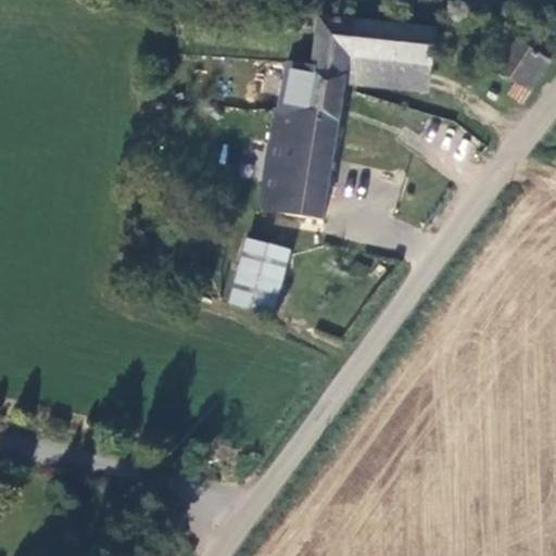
[(345,19),(324,15),(313,70),(317,77),(349,81),(352,60),(433,65),(437,34),(361,21),(345,19)]
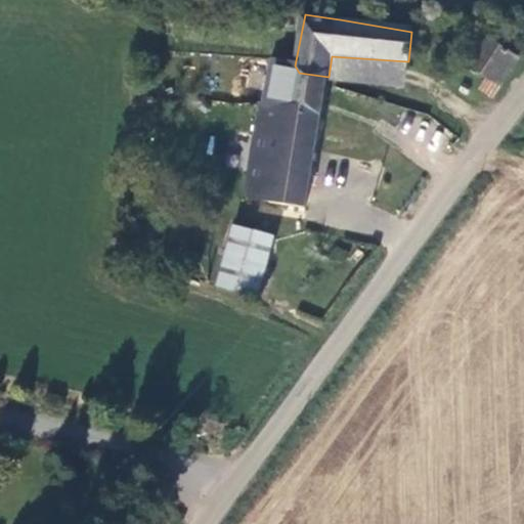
[(501,85),(521,55),(491,37),(472,66),(490,78),(501,85)]
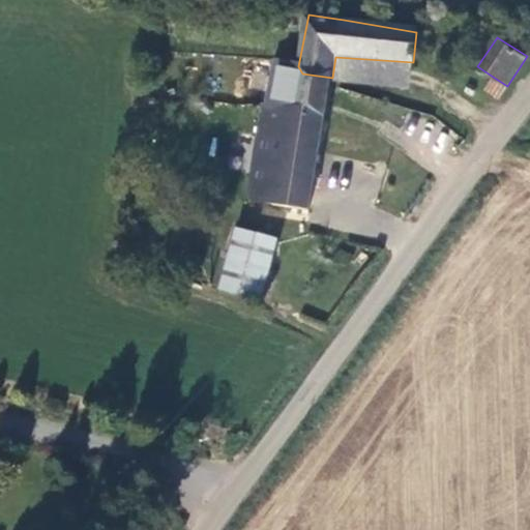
[(335,57),(332,78),(333,78),(332,81),(407,93),(413,62),(335,57)]
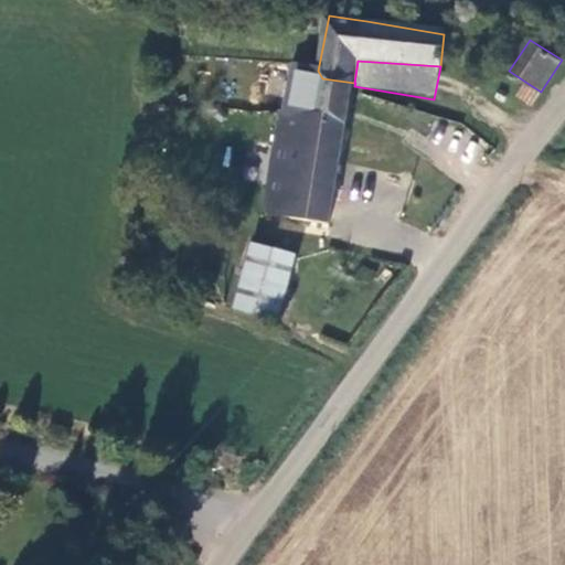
[(275,174),(267,217),(330,226),(352,96),(354,86),(355,83),(354,83),(322,78),(318,71),(295,67),(288,117),(283,121),(276,168),(275,174)]
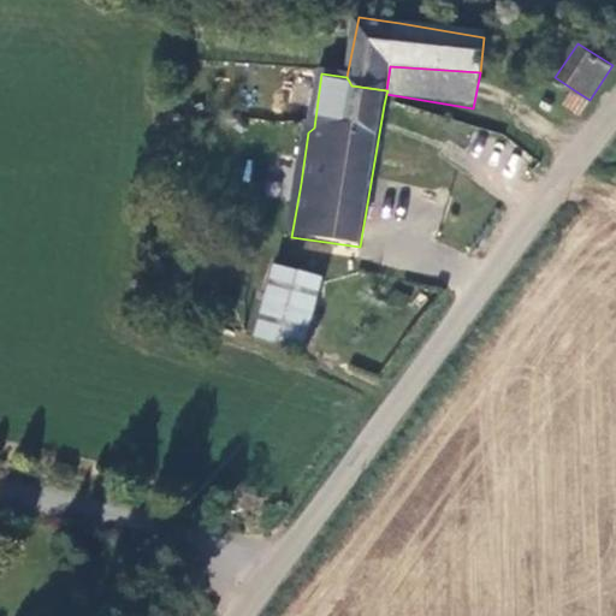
[(590,100),(576,92),(566,108),(579,117),(590,100)]
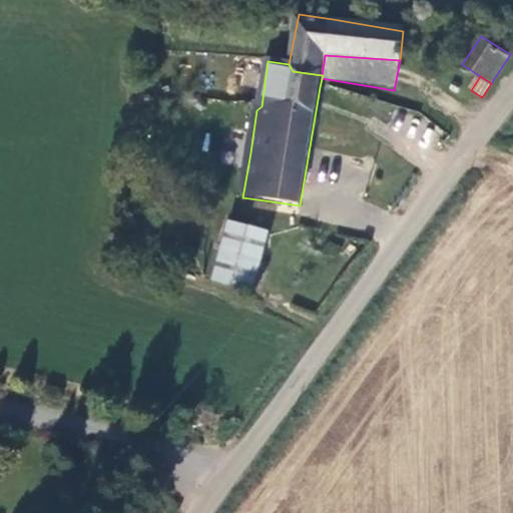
[(424,146),(435,129),(405,111),(394,128),(424,146)]
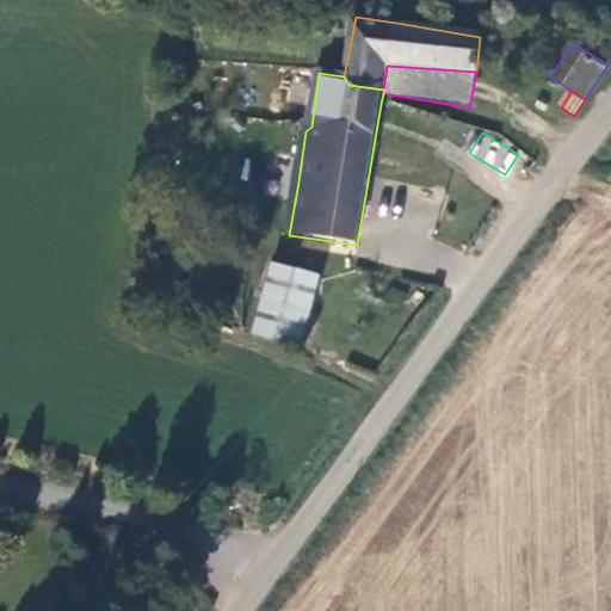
[(319,282),(277,270),(259,334),(301,346),(319,282)]
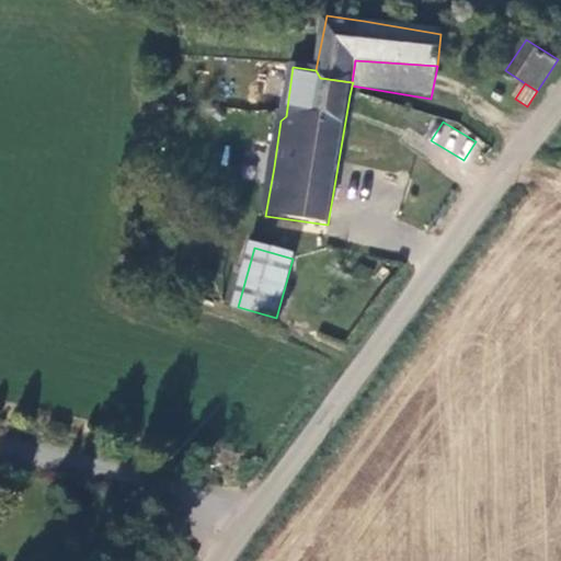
All buildings are outlined.
